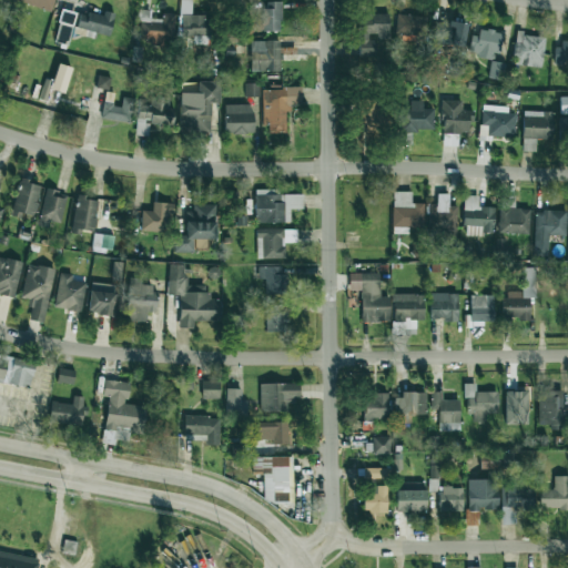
[(211,37),(211,17),(191,17),(191,0),(180,0),(180,36),(211,37)]
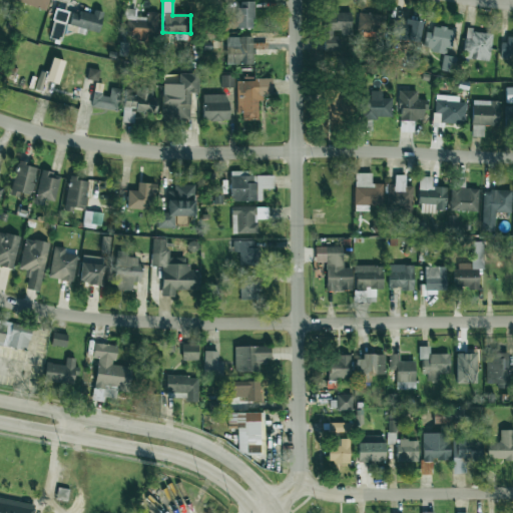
[(253,1),(237,2),(237,28),(253,28),(253,1)]
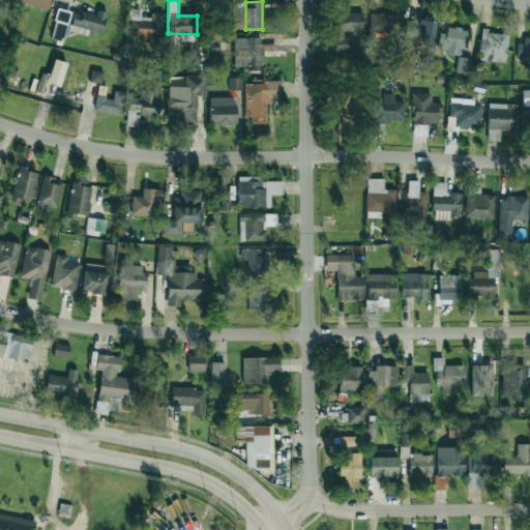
[(52,40),(64,41),(65,32),(86,34),(87,29),(68,27),(70,10),(56,9),(52,40)]
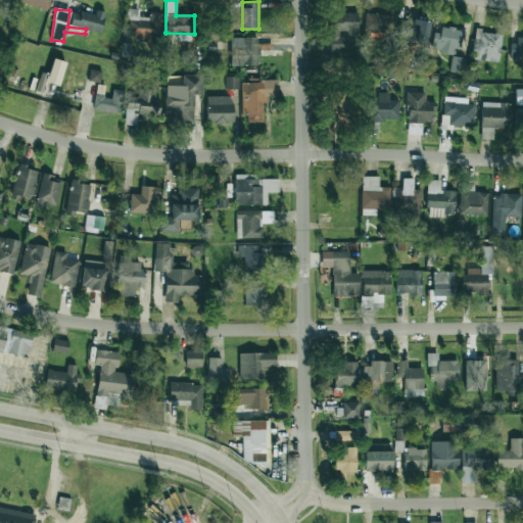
[(161,12),(149,12),(149,17),(138,17),(139,9),(129,9),(128,36),(139,36),(139,43),(151,44),(151,35),(160,35),(161,12)]
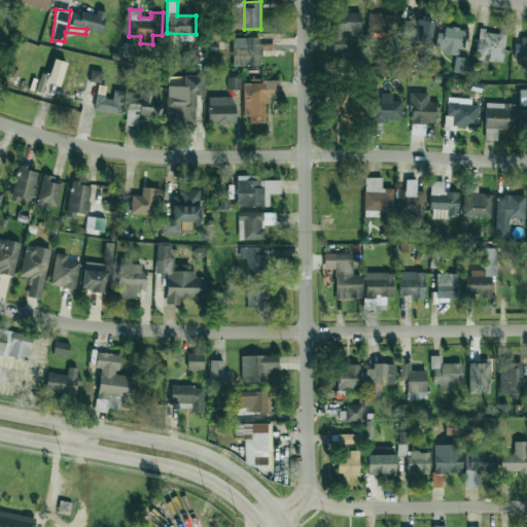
[(74,10),(70,26),(101,33),(106,12),(97,10),(96,15),(74,10)]
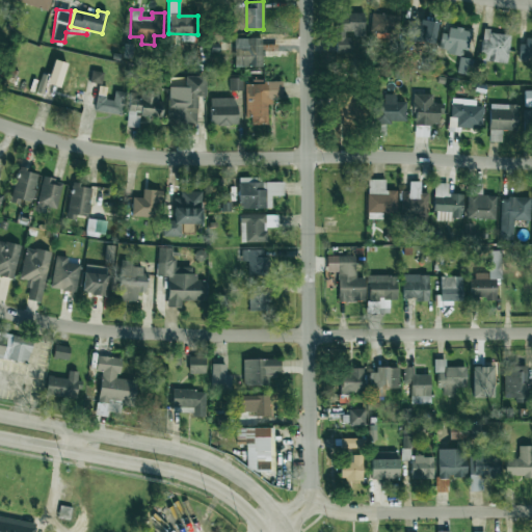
[(364,35),(364,14),(336,14),(336,53),(351,53),(351,35),(364,35)]
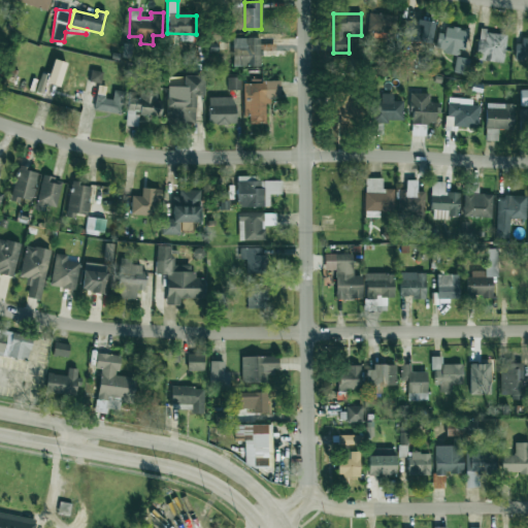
[(368,31),(376,31),(375,37),(394,38),(395,14),(368,13),(368,31)]
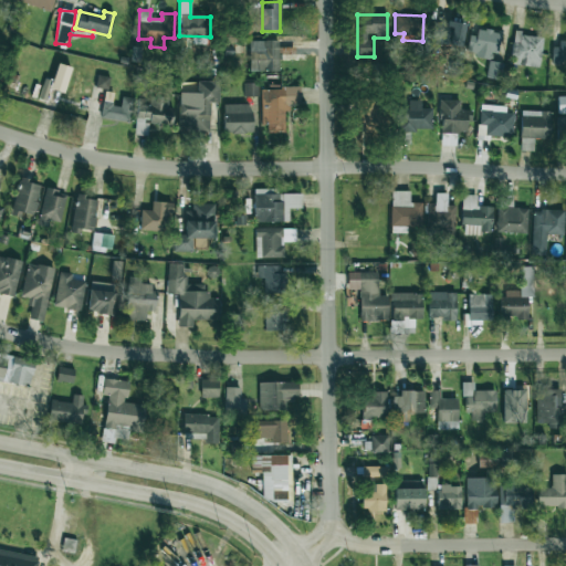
[(429,43),(461,46),(464,24),(432,20),(429,43)]
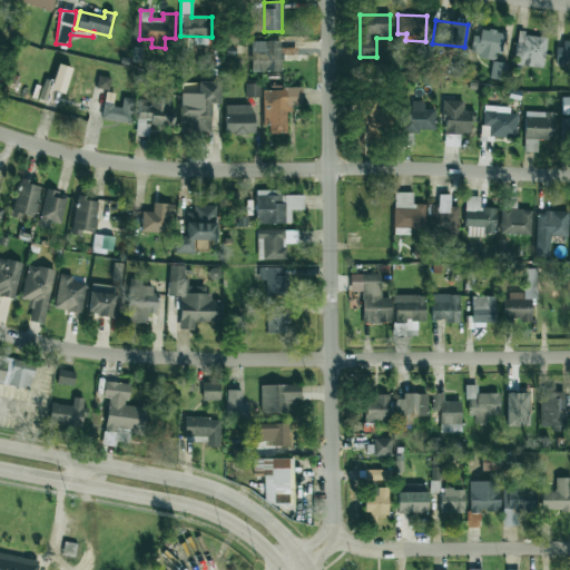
[(472,56),(499,59),(502,32),(475,29),(472,56)]
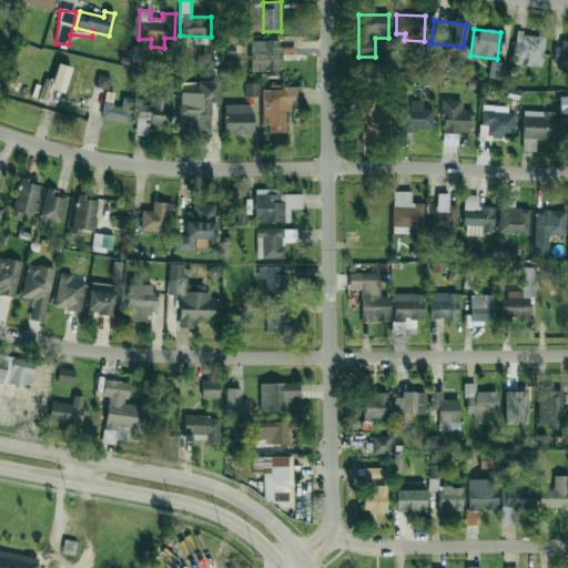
[(513,64),(541,67),(545,36),(515,33),(513,64)]
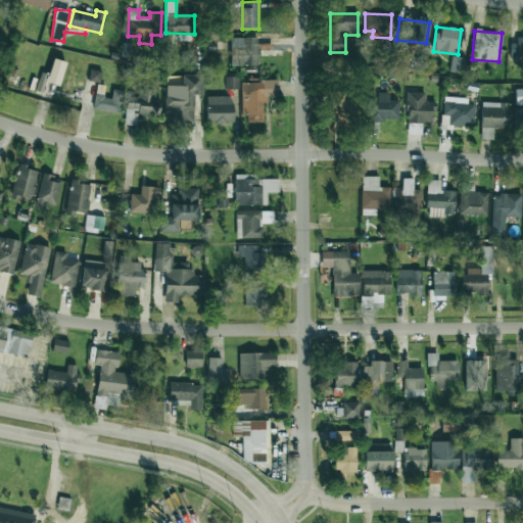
[(231,66),(257,65),(257,50),(273,50),(273,37),(230,38),(231,66)]
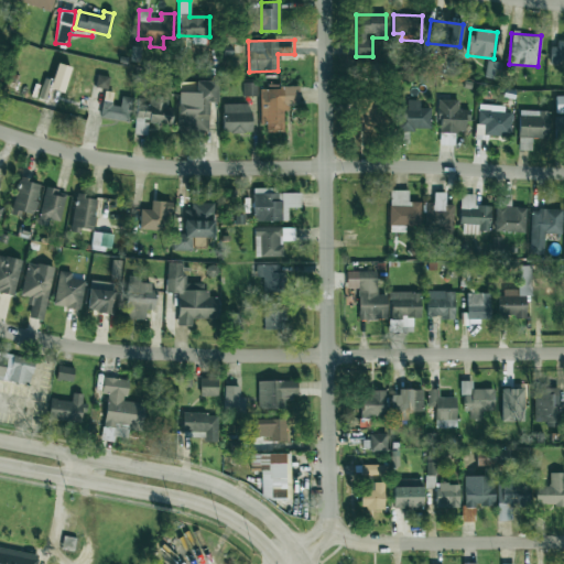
[(550,62),(563,62),(563,40),(557,40),(557,46),(550,46),(550,62)]
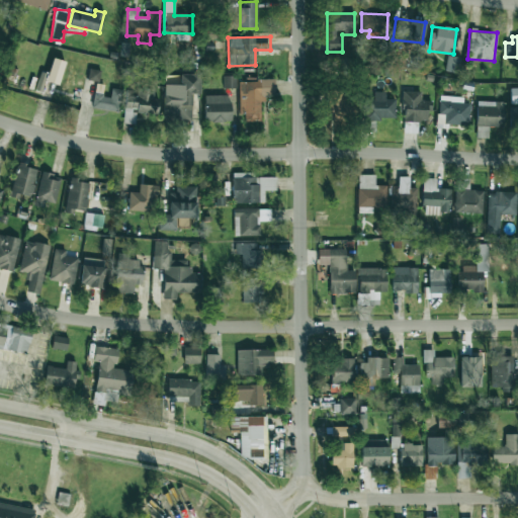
[(460,58),(447,57),(446,71),(459,72),(460,58)]
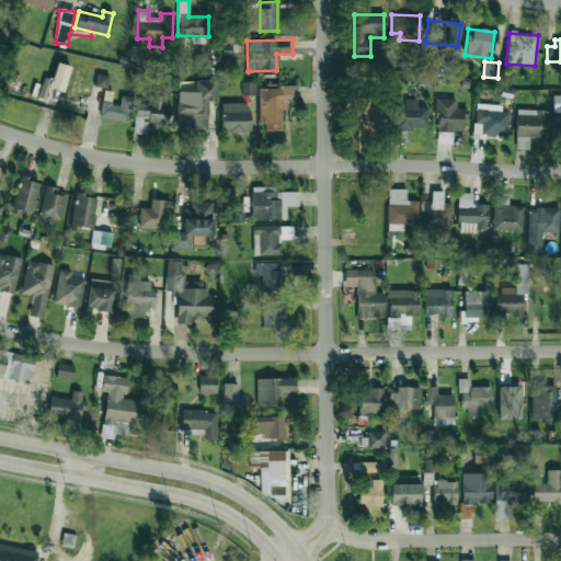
[(106,89),(109,77),(96,73),(94,87),(106,89)]
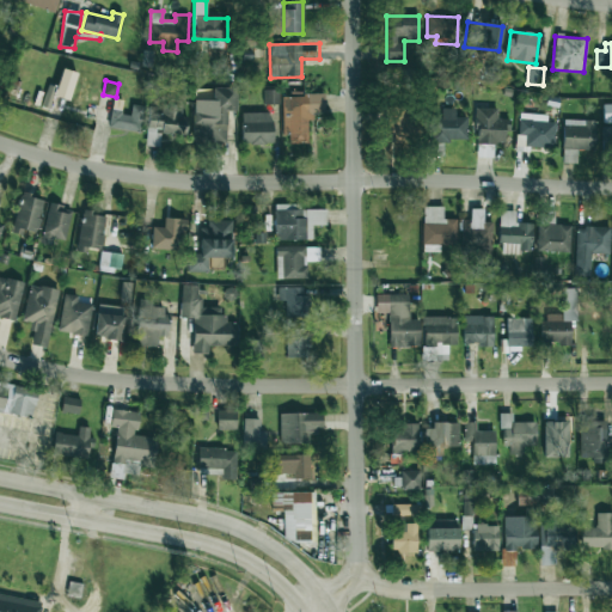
[(193,111),(194,142),(226,142),(226,110),(234,110),(234,86),(212,86),(212,111),(193,111)]
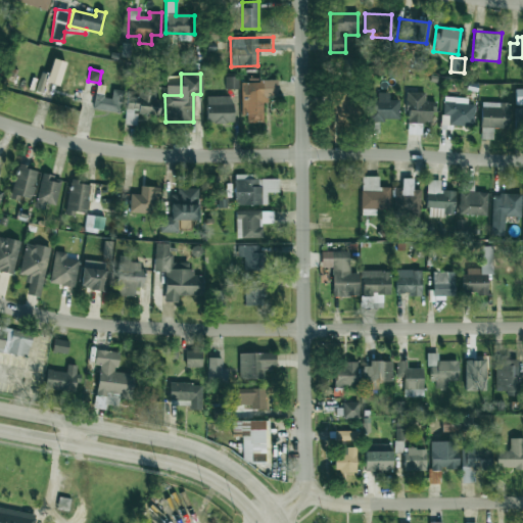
[(226,89),(238,89),(238,77),(226,77),(226,89)]
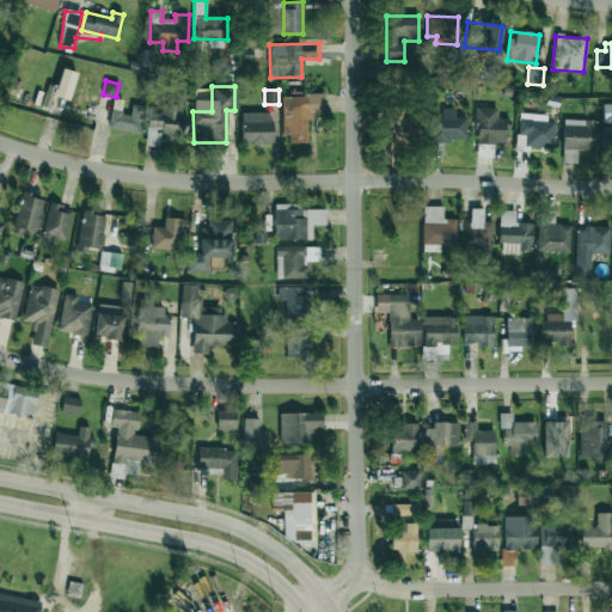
[(282,96),(283,134),(289,134),(289,144),(308,144),(307,114),(325,114),(324,95),(282,96)]
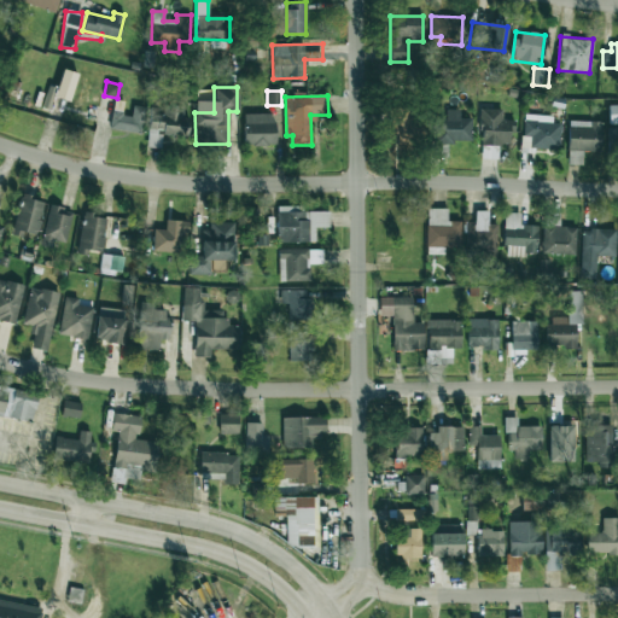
[(161,147),(162,135),(182,135),(184,105),(163,104),(162,116),(149,115),(147,147),(161,147)]
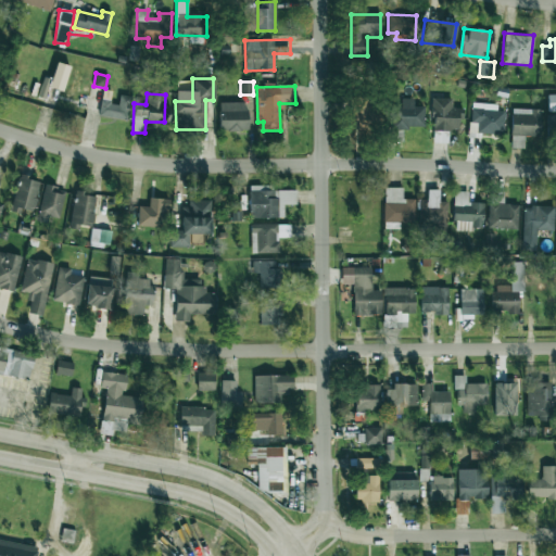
[(98,115),(126,121),(130,97),(119,95),(118,103),(101,100),(98,115)]
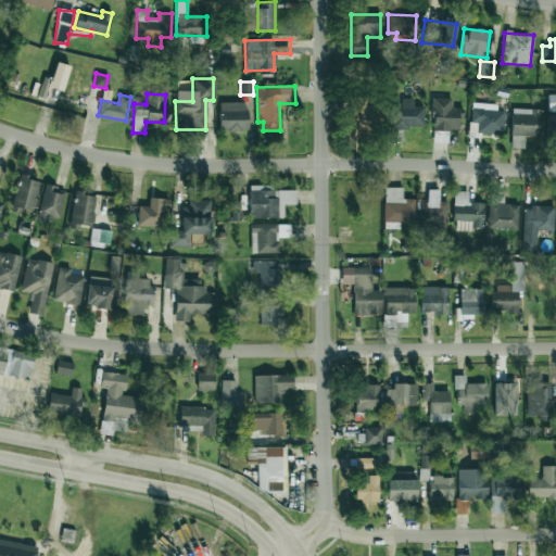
[(352,130),(373,130),(371,95),(351,96),(352,130)]
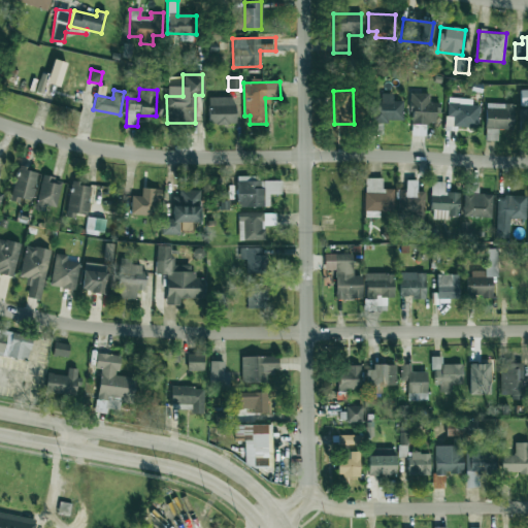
[(403,122),(402,100),(393,101),(392,93),(381,93),(381,100),(372,101),(373,122),(403,122)]
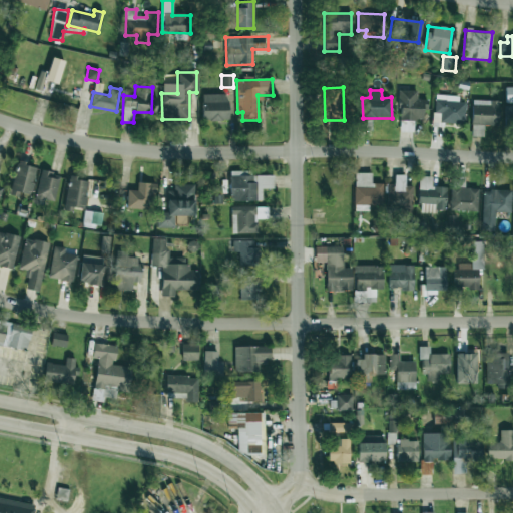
[(398,120),(423,121),(424,110),(427,110),(427,100),(416,99),(417,90),(399,90),(398,120)]
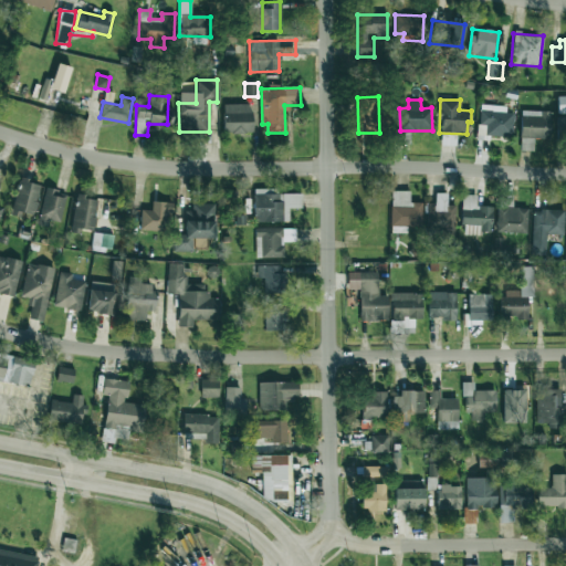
[(251,104),(223,104),(223,133),(251,134),(251,104)]
